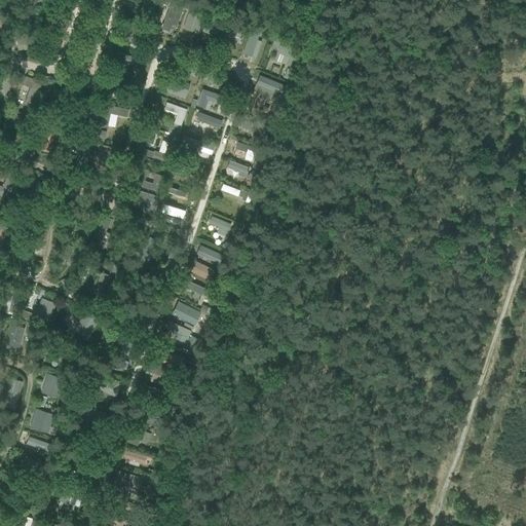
[(134,0),(129,12),(137,14),(140,8),(145,10),(148,1),(146,0),(134,0)]
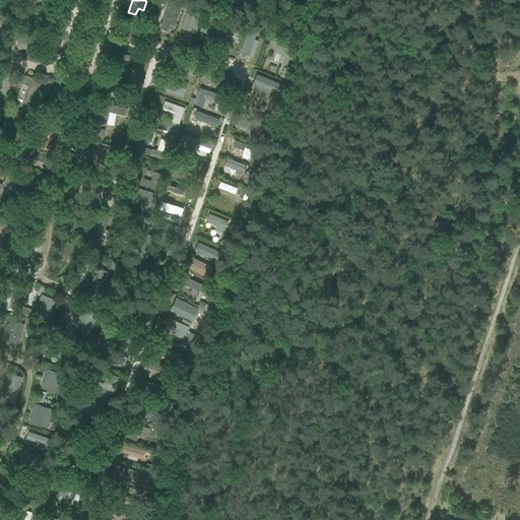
[(180,7),(164,2),(154,30),(172,35),(180,7)]
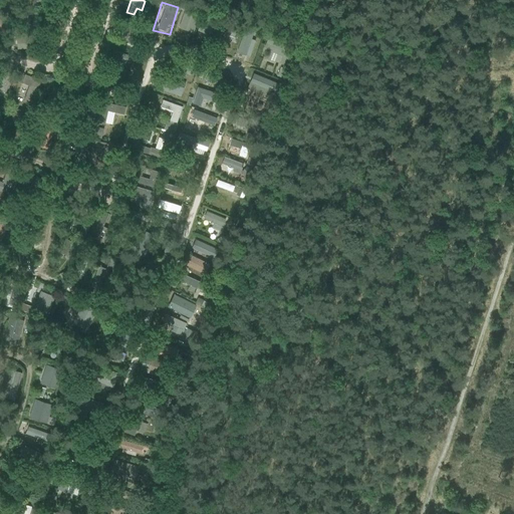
[(184,13),(179,27),(193,31),(197,17),(184,13)]
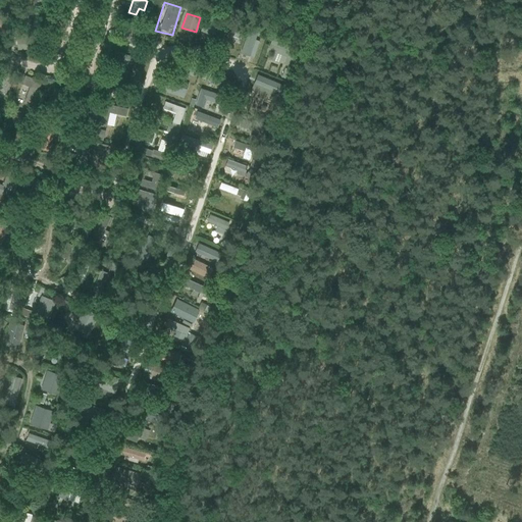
[(45,15),(31,17),(32,25),(46,23),(45,15)]
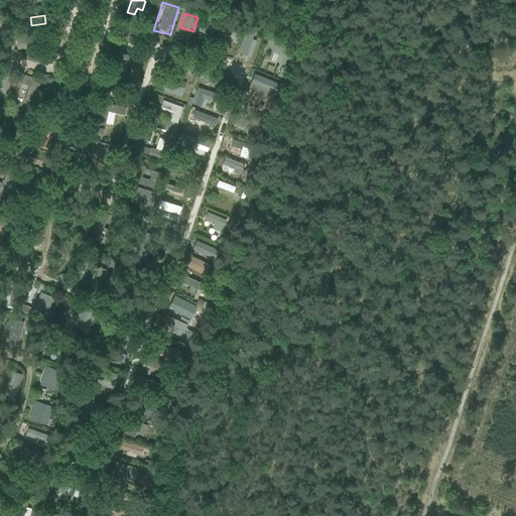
[(203,17),(199,30),(211,35),(215,22),(203,17)]
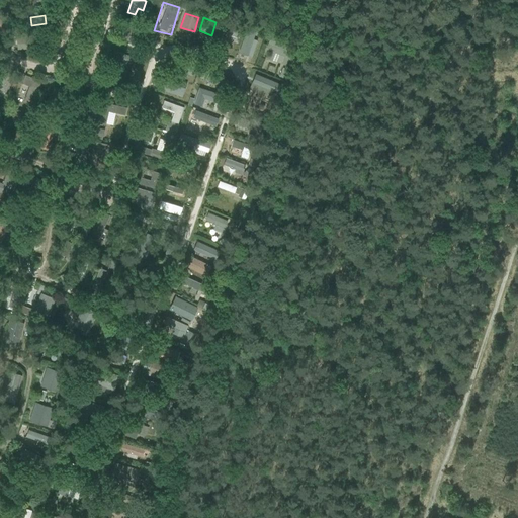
[(240,30),(224,24),(216,51),(232,56),(240,30)]
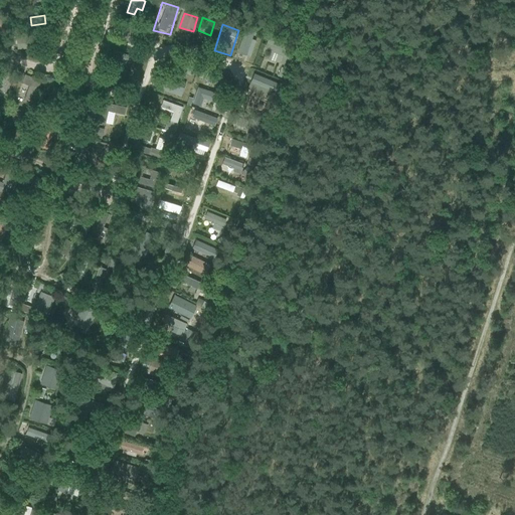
[(253,33),(245,29),(236,51),(245,55),(253,33)]
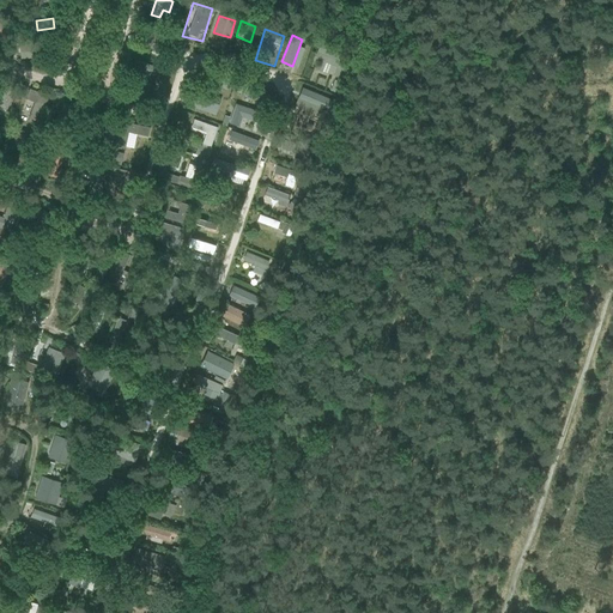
[(320,44),(314,58),(334,67),(332,74),(341,79),(351,56),(320,44)]
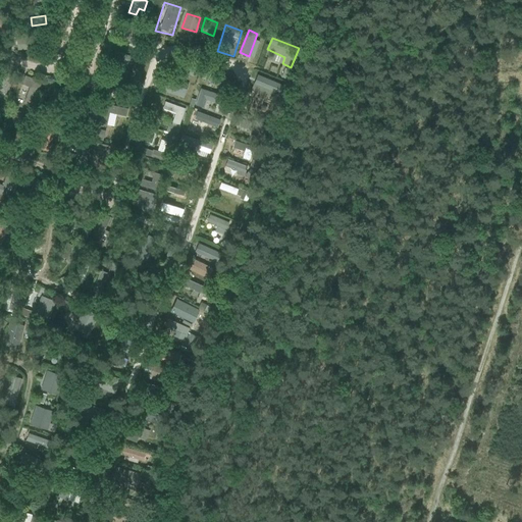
[(39,39),(24,40),(24,48),(39,47),(39,39)]
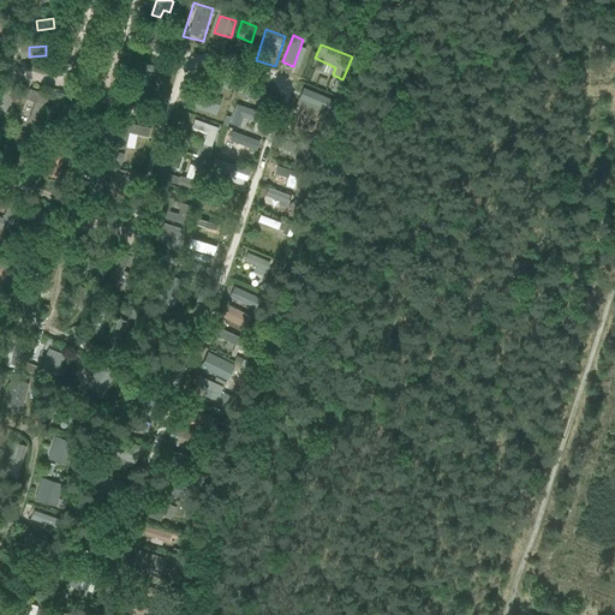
[(136,60),(125,96),(136,100),(144,73),(154,76),(156,67),(136,60)]
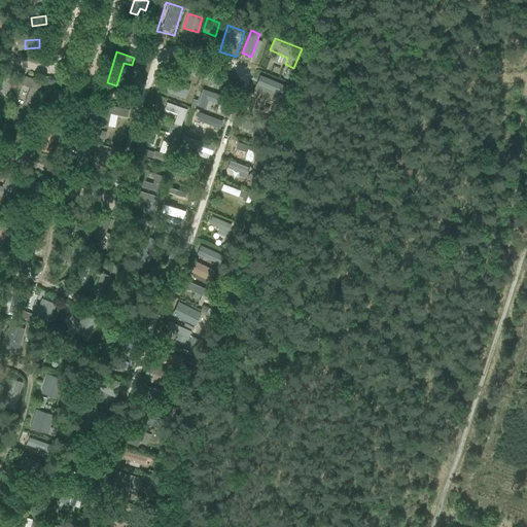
[(200,63),(180,58),(176,72),(196,77),(200,63)]
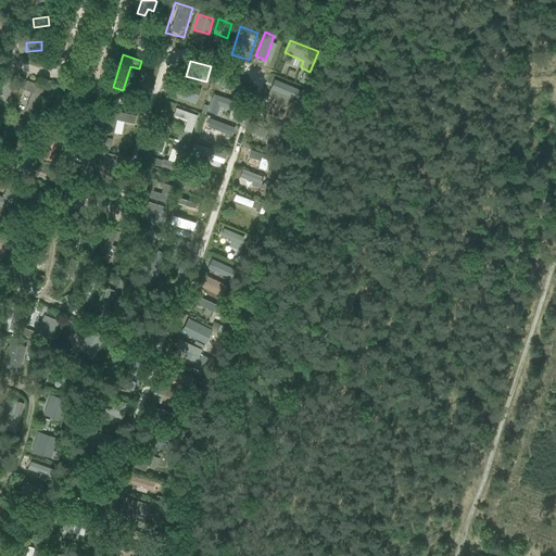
[(218,68),(215,83),(236,89),(240,75),(218,68)]
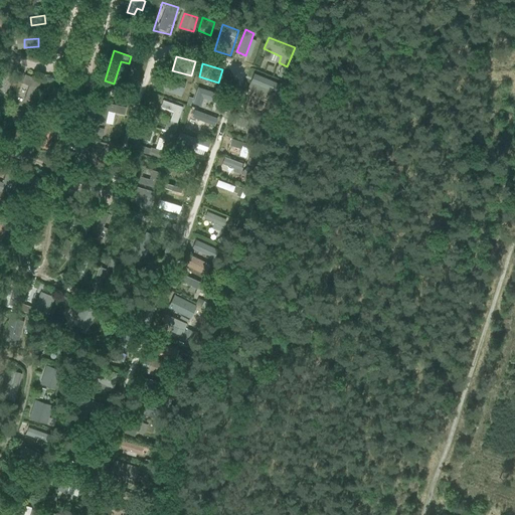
[(14,75),(0,68),(0,92),(4,94),(14,75)]
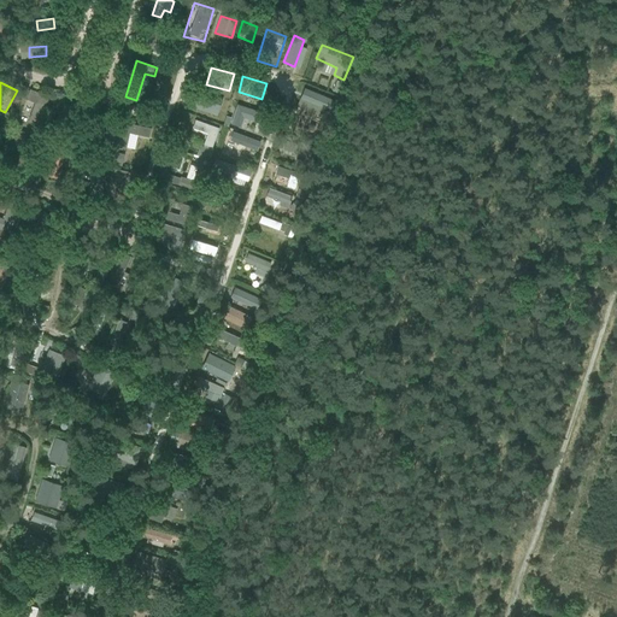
[(306,87),(304,95),(325,103),(319,119),(331,123),(340,99),(306,87)]
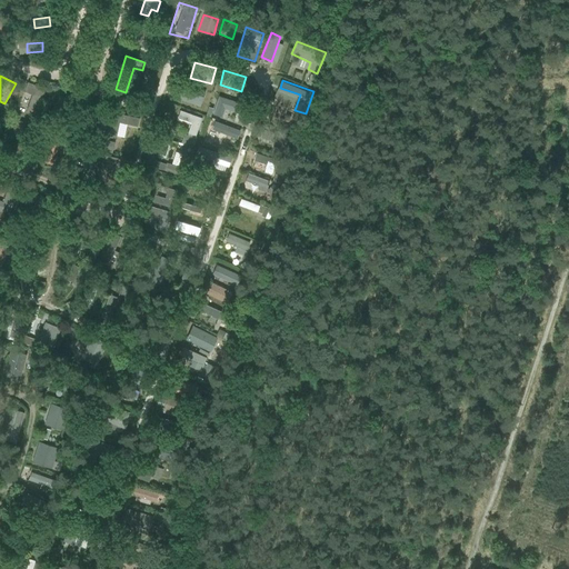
[(46,89),(28,82),(19,110),(37,116),(46,89)]
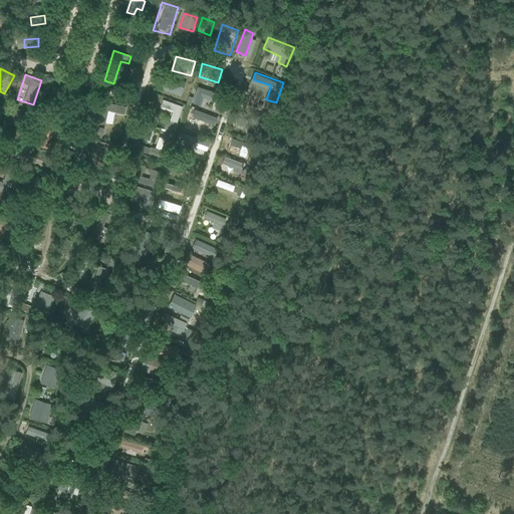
[(186,82),(166,76),(162,90),(182,96),(186,82)]
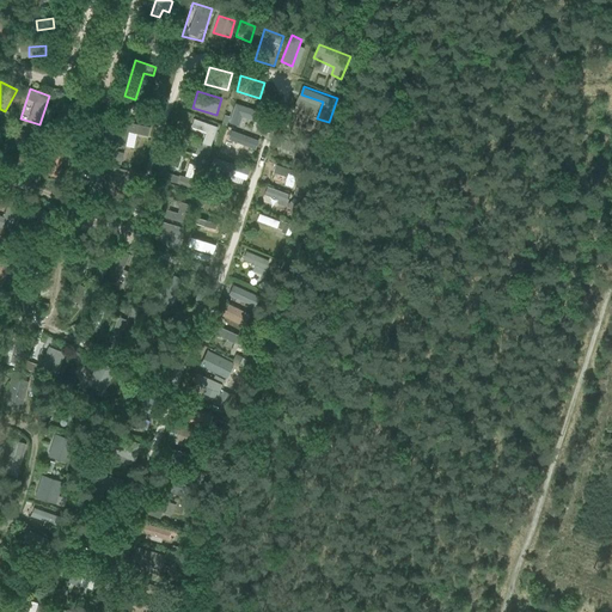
[(81,108),(65,102),(61,111),(66,114),(57,139),(68,142),(81,108)]
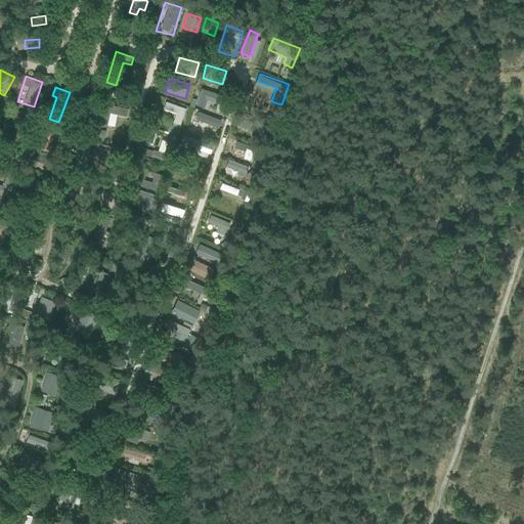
[(195,104),(205,107),(207,100),(222,105),(225,96),(201,88),(195,104)]
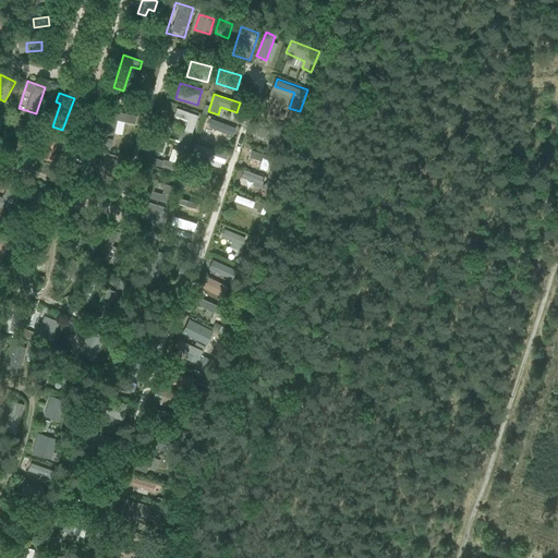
[(198,117),(177,108),(167,136),(190,144),(198,117)]
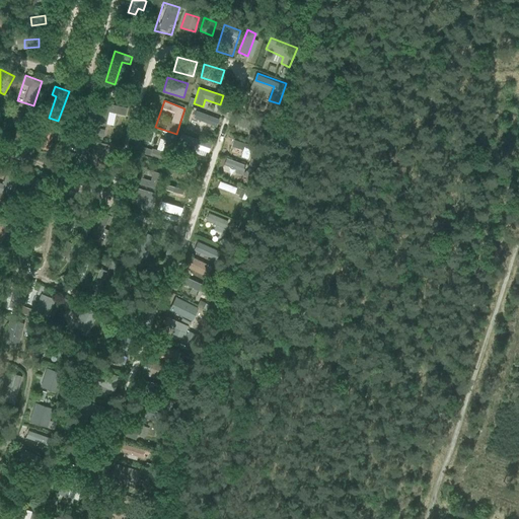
[(102,102),(98,124),(105,126),(108,112),(125,116),(127,107),(102,102)]
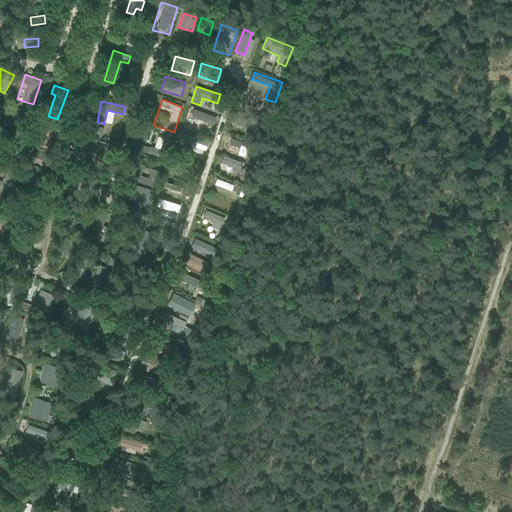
[(90,126),(94,105),(88,104),(85,116),(71,113),(69,122),(90,126)]
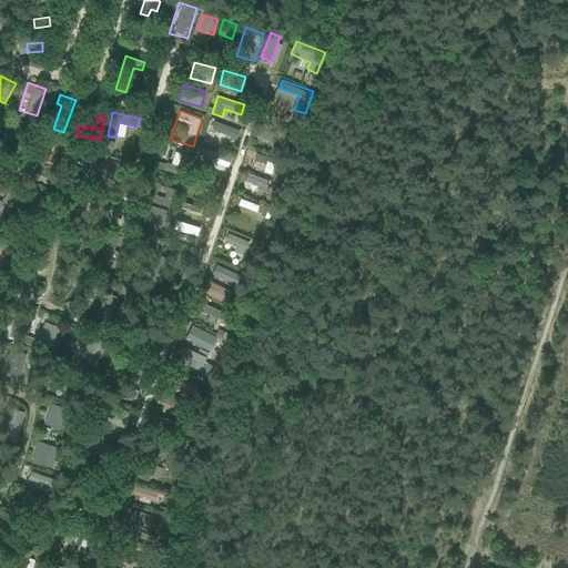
[(239,131),(211,120),(203,143),(232,152),(239,131)]
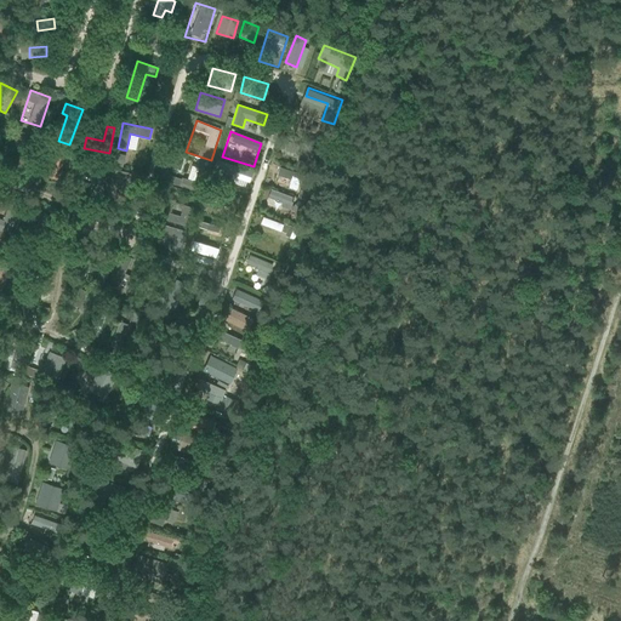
[(46,177),(57,181),(67,152),(46,144),(43,154),(52,158),(46,177)]
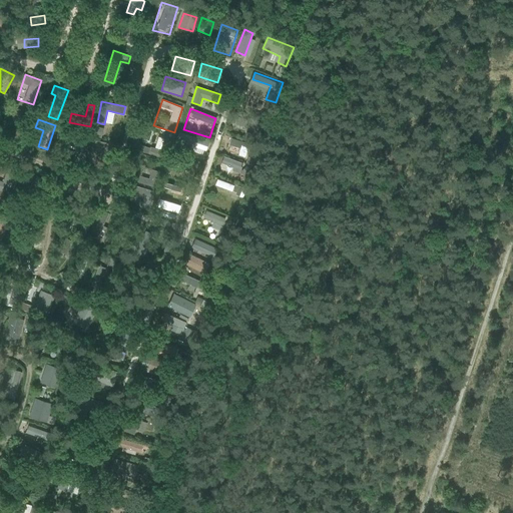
[(208,141),(178,131),(175,142),(205,151),(208,141)]
